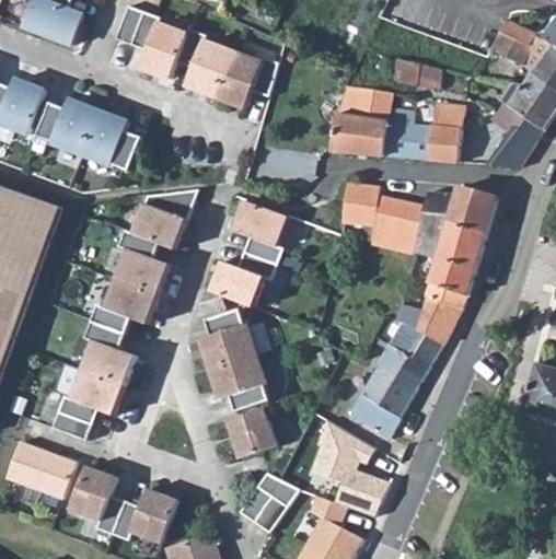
[(67,10),(42,0),(32,0),(21,26),(71,45),(82,15),(67,10)]
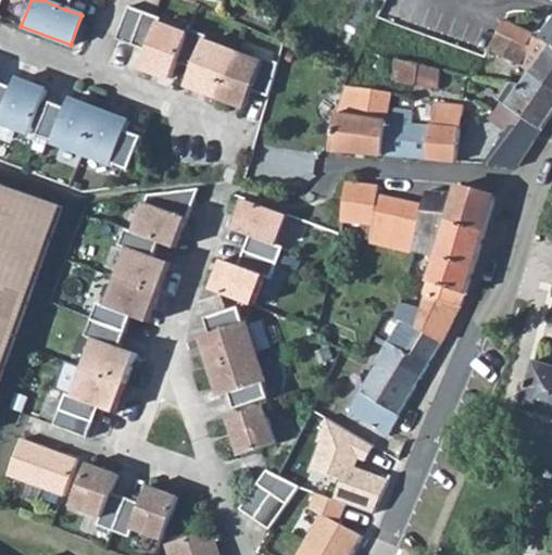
[(41,0),(66,10),(70,0),(41,0)]
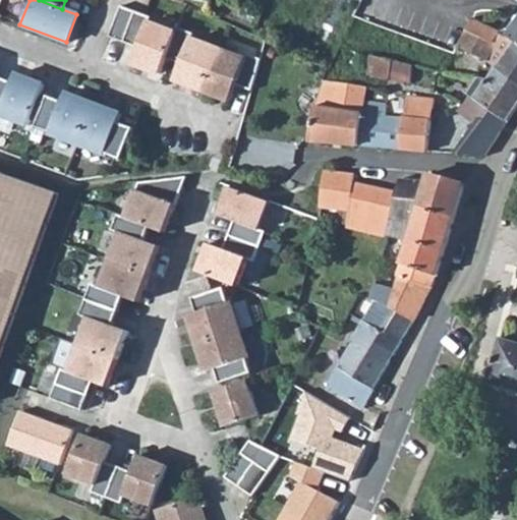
[(148,15),(118,4),(106,36),(134,46),(129,61),(158,72),(164,57),(173,32),(172,32),(146,21),(148,15)]
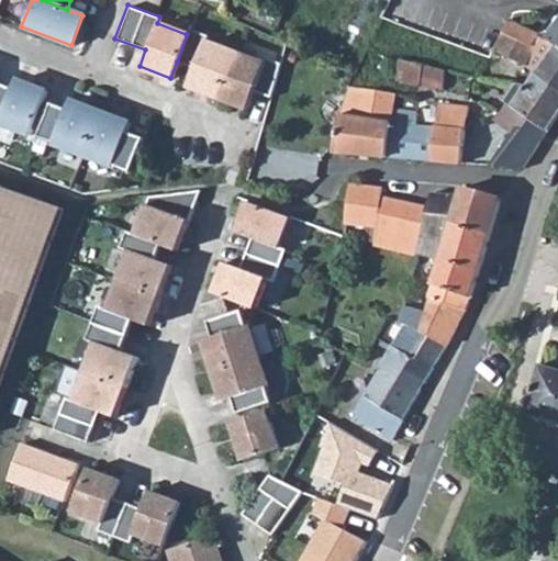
[(557,6),(538,34),(548,41),(549,40),(557,44),(557,6)]
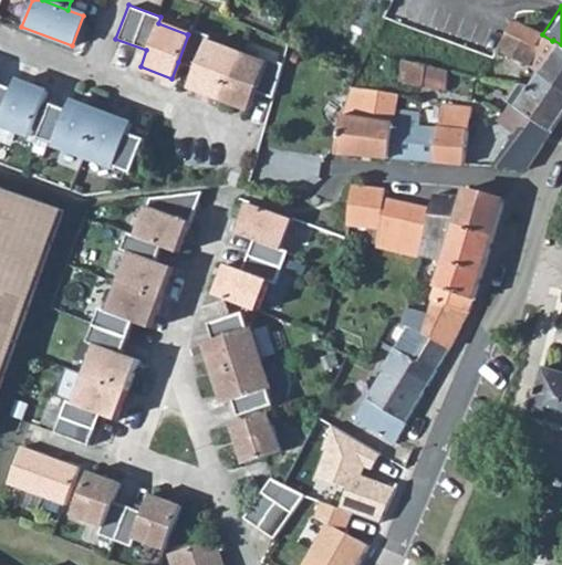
[(540,33),(510,18),(503,31),(533,46),(540,33)]
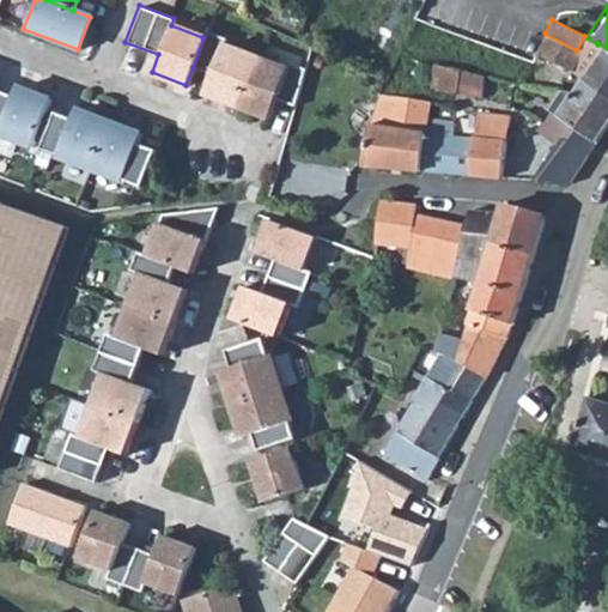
[(202,37),(204,37),(193,67),(210,73),(202,92),(235,104),(253,56),(222,44),(224,37),(205,30),(202,37)]
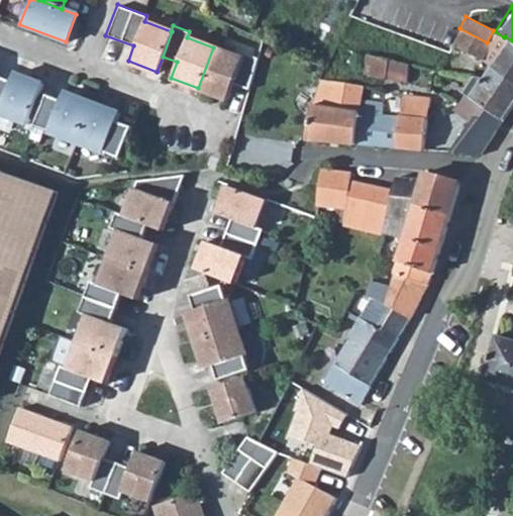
[(451,45),(481,60),(484,53),(495,61),(491,67),(512,83),(512,40),(505,36),(504,37),(495,31),(493,30),(487,42),(459,28),(451,45)]
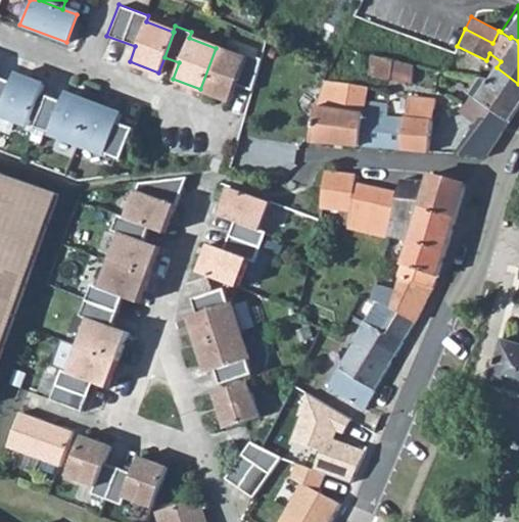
[(243,58),(216,48),(200,89),(228,99),(234,84),(250,90),(258,57),(245,52),(243,58)]
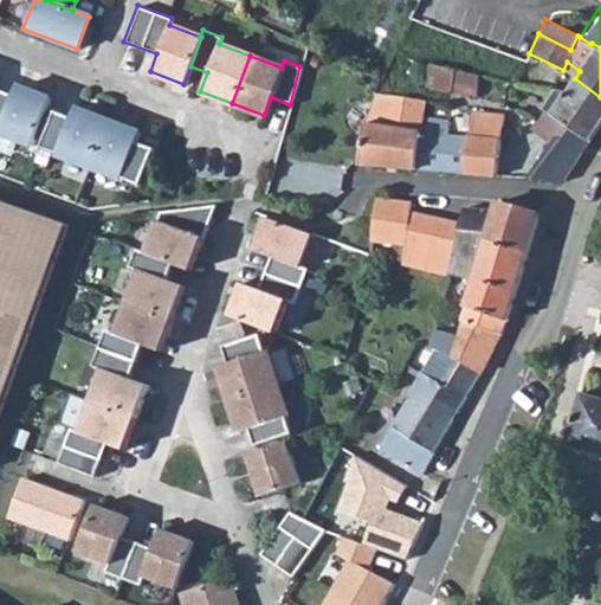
[(452,68),(427,62),(424,85),(448,90),(450,89),(452,68)]
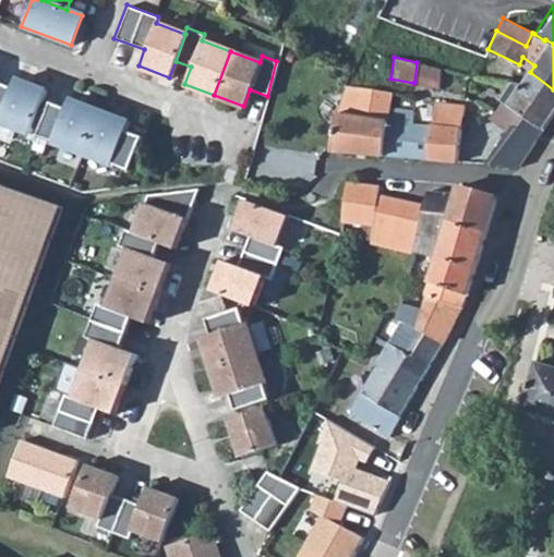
[(438,67),(417,61),(417,62),(414,82),(437,87),(438,67)]
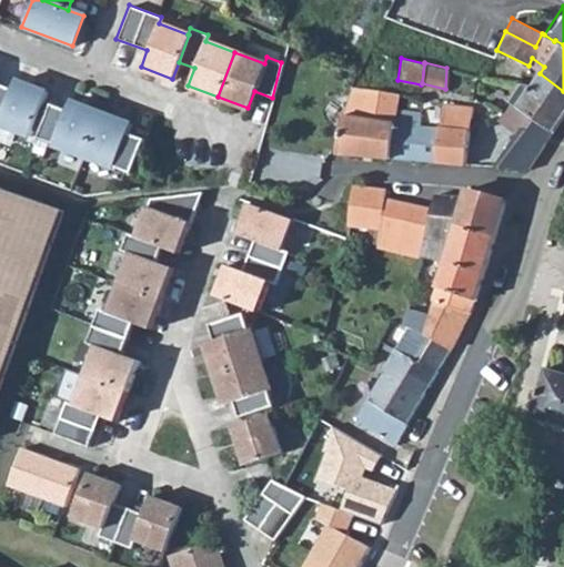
[(520,83),(509,101),(533,120),(524,131),(519,127),(491,165),(526,170),(563,113),(563,91),(540,73),(532,85),(520,83)]
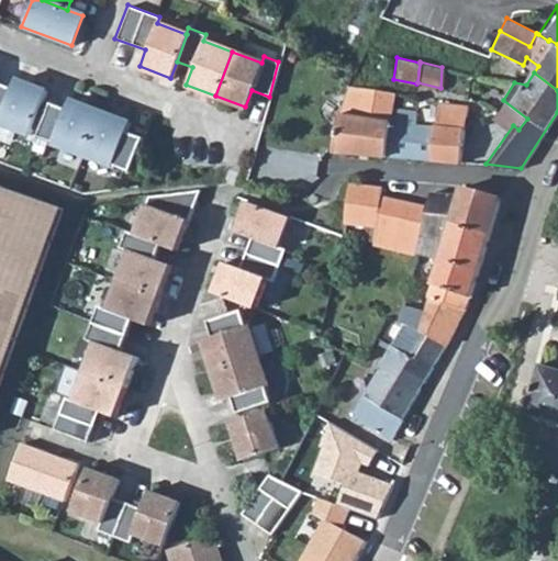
[(11,87),(0,82),(0,123),(29,134),(45,90),(14,78),(11,87)]
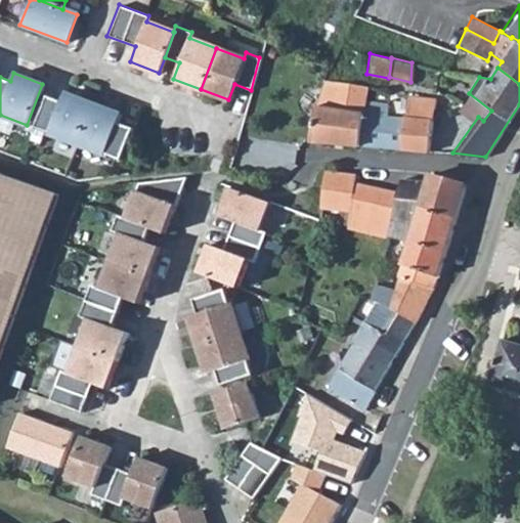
[(308,141),(400,149),(402,118),(385,116),(386,111),(385,111),(385,103),(362,101),(364,87),(322,81),(317,94),(313,107),(308,141)]
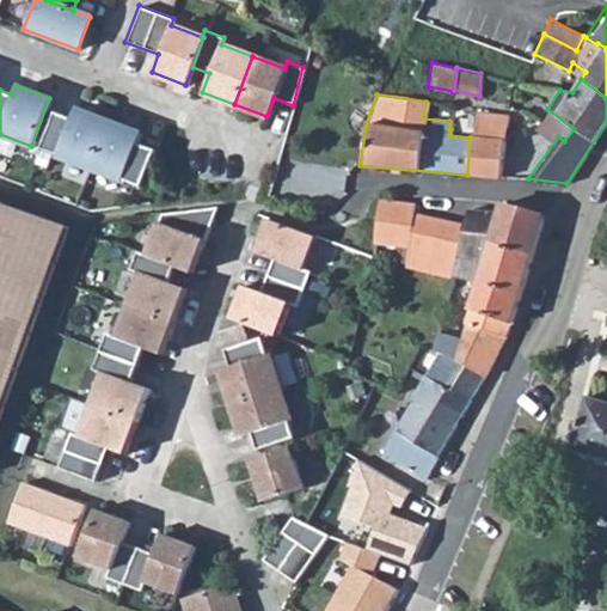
[(72,117),(54,110),(41,147),(57,154),(57,156),(90,169),(108,121),(75,108),(72,117)]
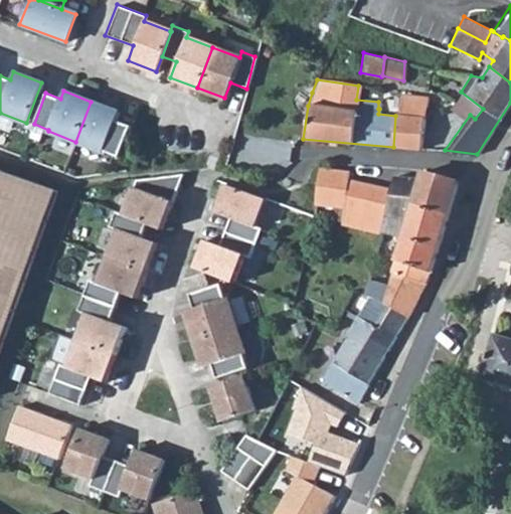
[(393,147),(419,148),(426,98),(399,94),(397,116),(395,116),(393,147)]
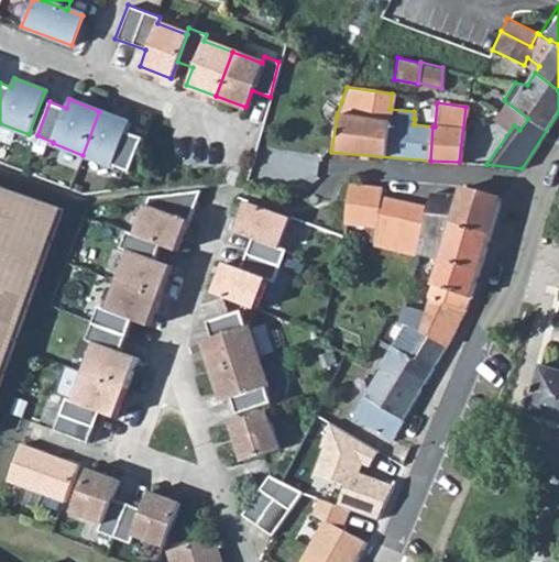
[(129,121),(99,111),(83,155),(112,166),(112,165),(130,172),(142,138),(125,131),(129,121)]
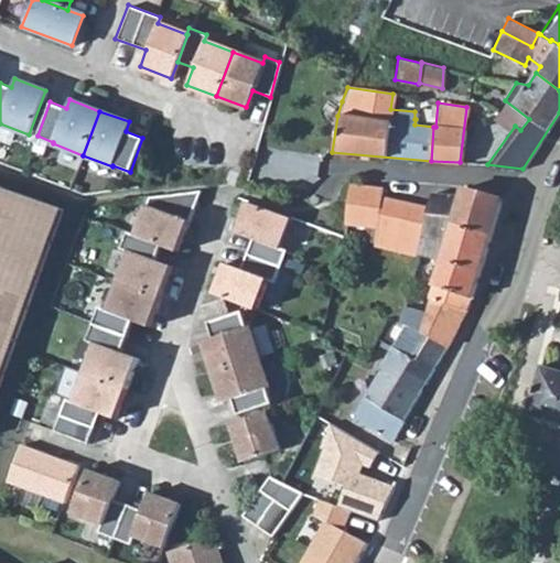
[(343,224),(365,226),(363,240),(374,242),(374,246),(415,256),(416,253),(427,207),(380,197),(381,187),(348,183),(343,224)]
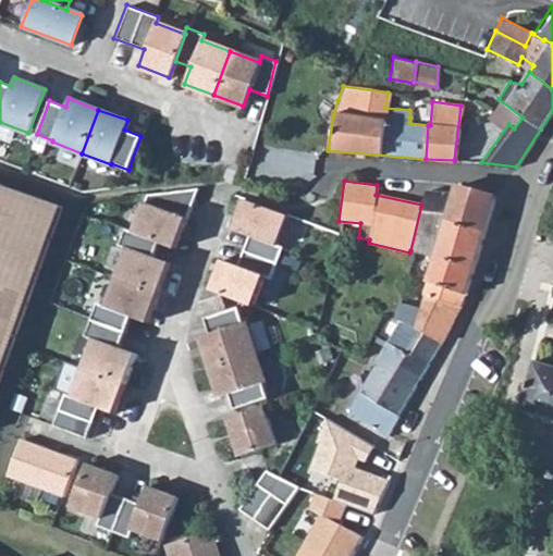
[(0,369),(58,205),(0,184),(0,369)]
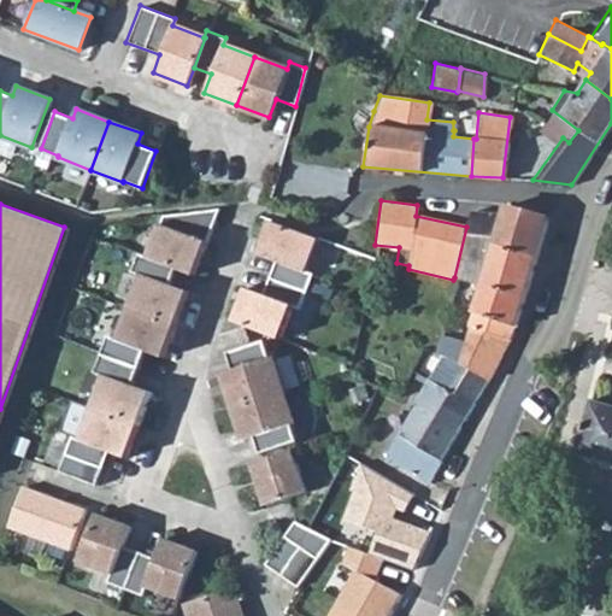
[(502,205),(501,215),(492,244),(535,256),(546,217),(502,205)]
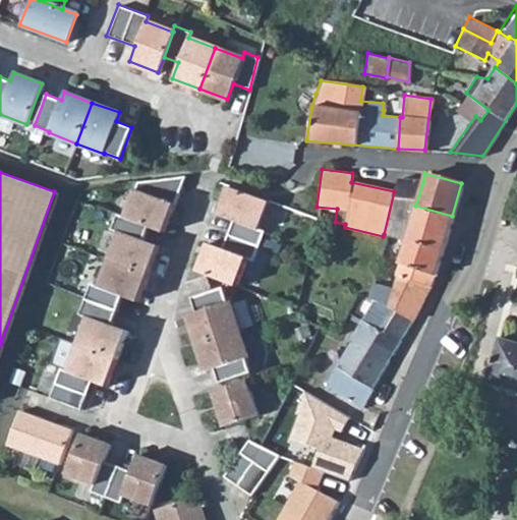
[(183,175),(136,181),(133,188),(132,188),(122,216),(122,217),(147,226),(162,231),(183,175)]
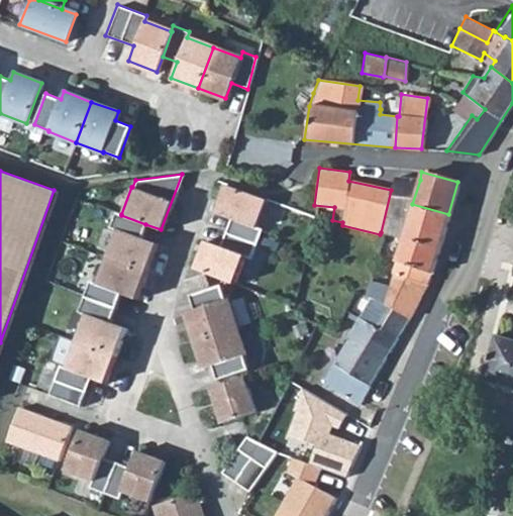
[(381,232),(402,237),(395,261),(395,262),(392,274),(425,285),(448,214),(412,204),(420,180),(394,177),(391,190),(381,232)]
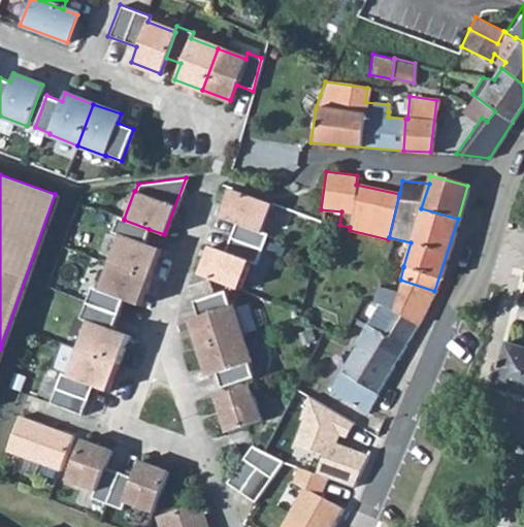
[(229,188),(219,218),(233,223),(229,237),(256,246),(261,231),(255,230),(265,202),(229,188)]
